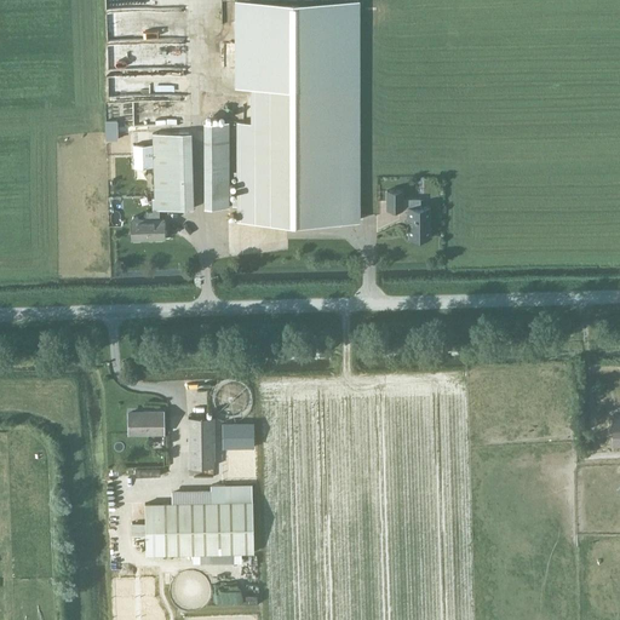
[(251,85),(251,122),(236,122),(235,223),(361,224),(362,3),(237,1),(236,85),(251,85)]
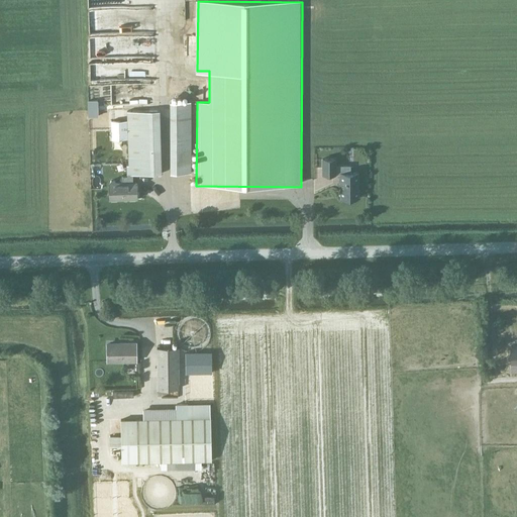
[(190,173),(190,102),(170,102),(170,173),(190,173)]
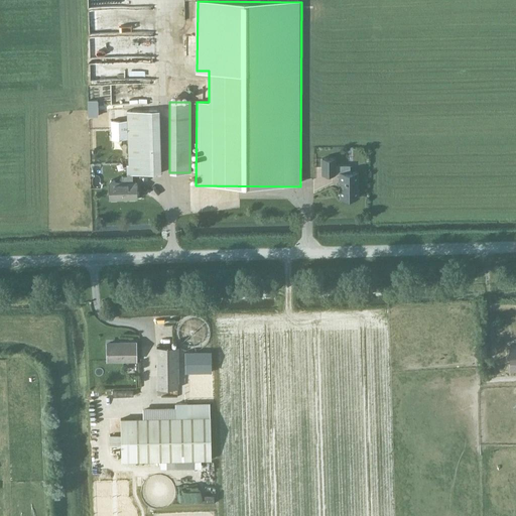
[(160,173),(158,110),(121,111),(122,171),(121,171),(121,182),(115,182),(114,181),(114,180),(110,180),(109,181),(109,183),(109,192),(107,194),(107,198),(109,199),(109,200),(136,199),(135,182),(132,182),(132,174),(160,173)]
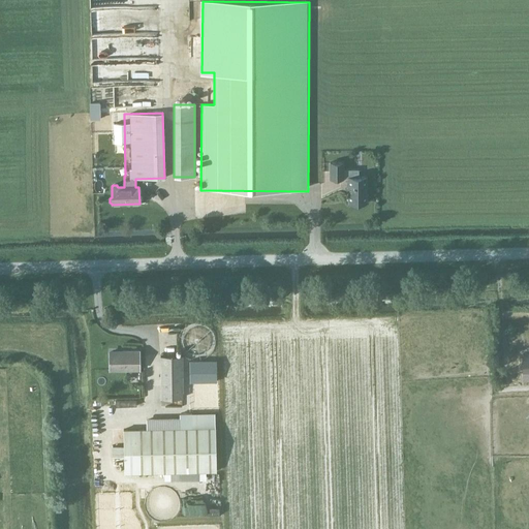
[(348,188),(348,203),(366,203),(366,177),(358,177),(358,169),(343,169),(343,162),(330,162),(330,179),(343,179),(343,178),(347,178),(347,188),(348,188)]
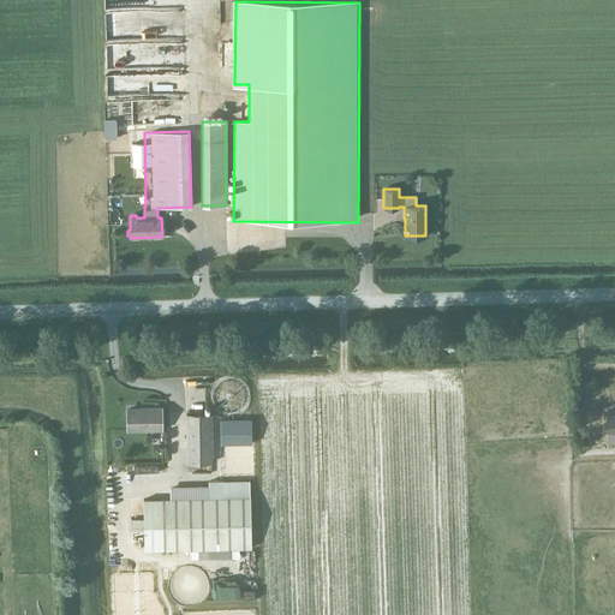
[(180,237),(175,243),(172,248),(183,255),(191,244),(180,237)]
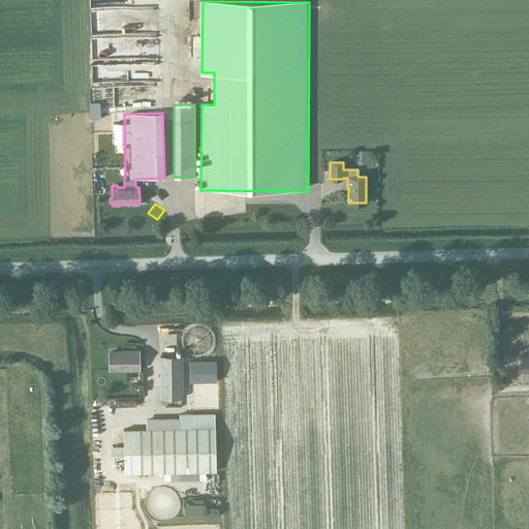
[(139,370),(139,363),(139,350),(121,350),(121,352),(109,353),(109,371),(139,370)]
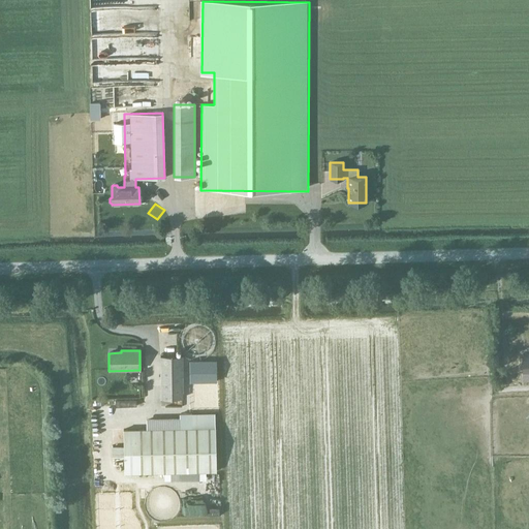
[(191,355),(190,355),(181,355),(159,356),(160,399),(182,398),(192,398),(191,355)]
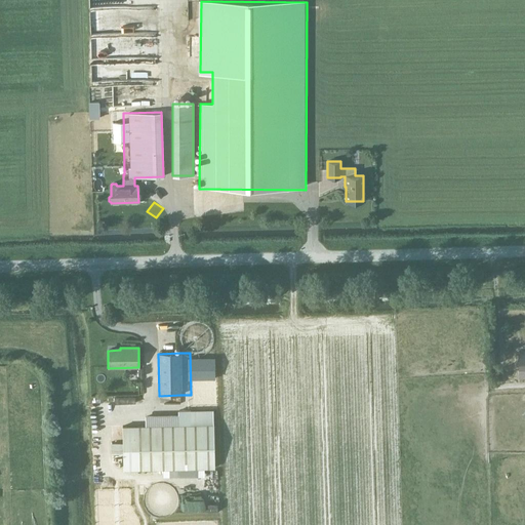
[(214,467),(212,409),(190,409),(190,423),(122,426),(123,470),(214,467)]
